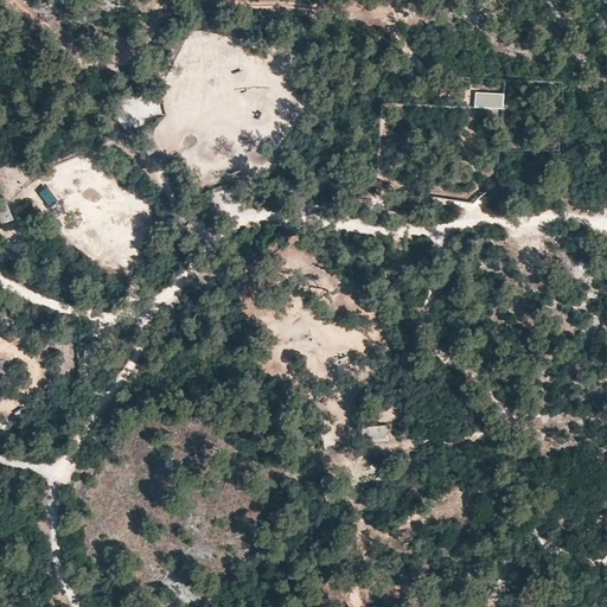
[(478,93),(475,109),(502,112),(504,112),(506,95),(478,93)]
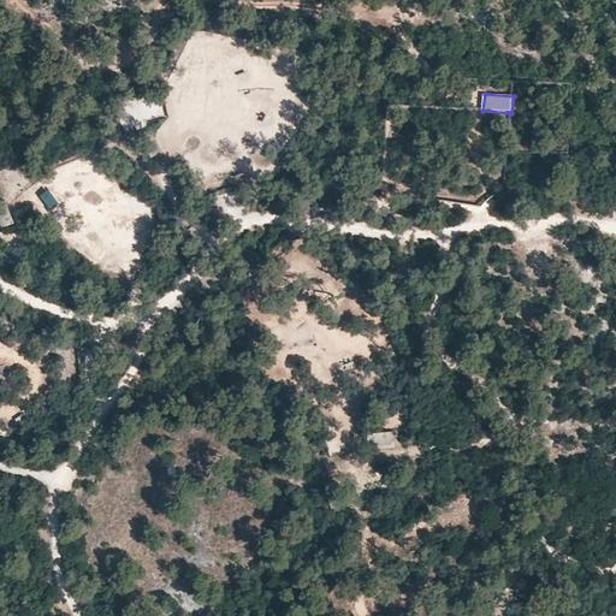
[(178,122),(181,135),(194,131),(191,119),(178,122)]
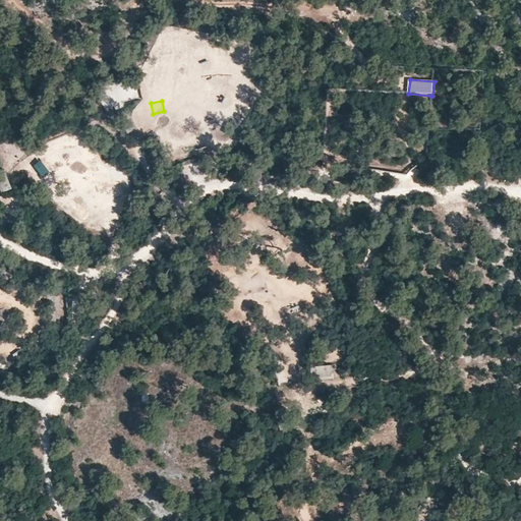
[(43,179),(46,177),(51,173),(41,159),(32,165),(43,179)]
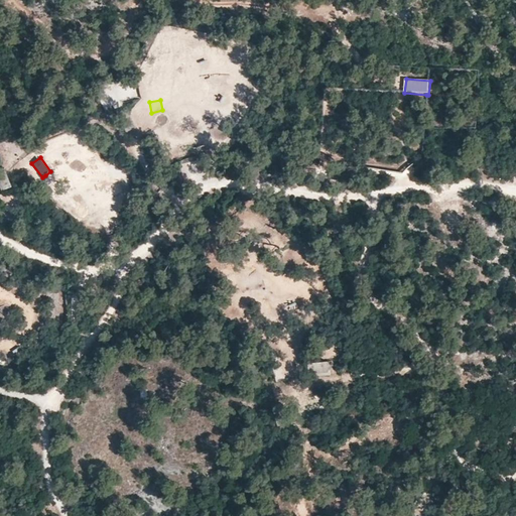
[(0,187),(1,190),(11,186),(4,167),(0,168),(0,187)]
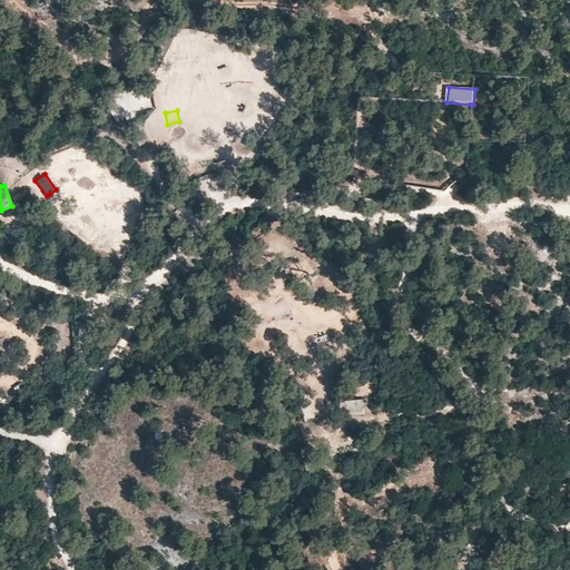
[(362,414),(361,401),(336,403),(336,409),(340,409),(340,415),(362,414)]
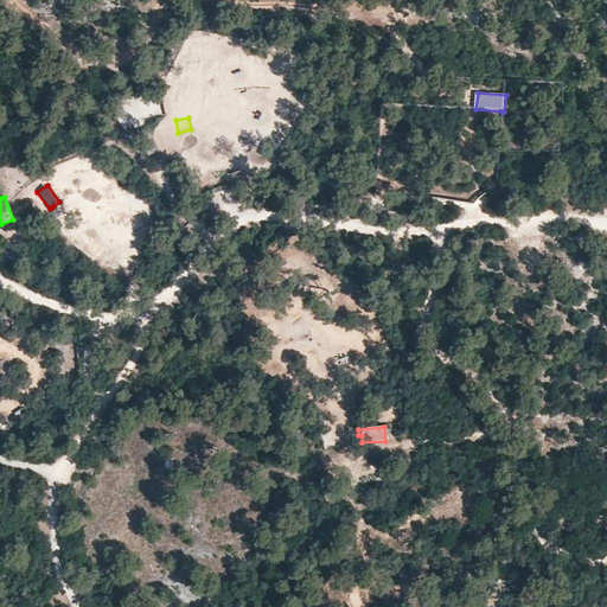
[(368,493),(381,490),(377,478),(353,484),(357,497),(368,493)]
